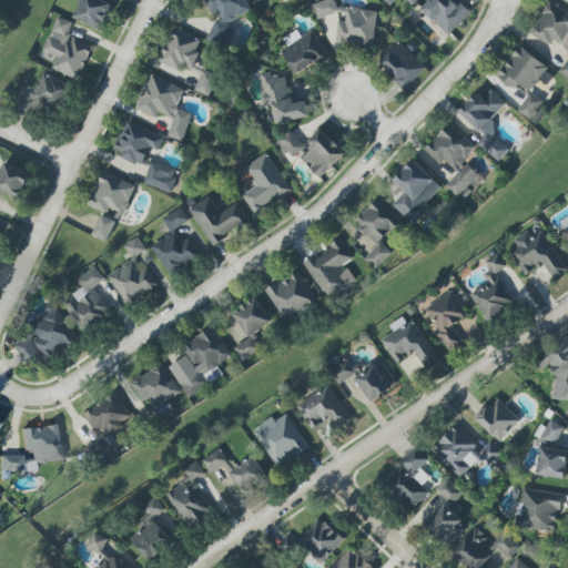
[(101,31),(112,4),(101,0),(79,0),(71,18),(101,31)]
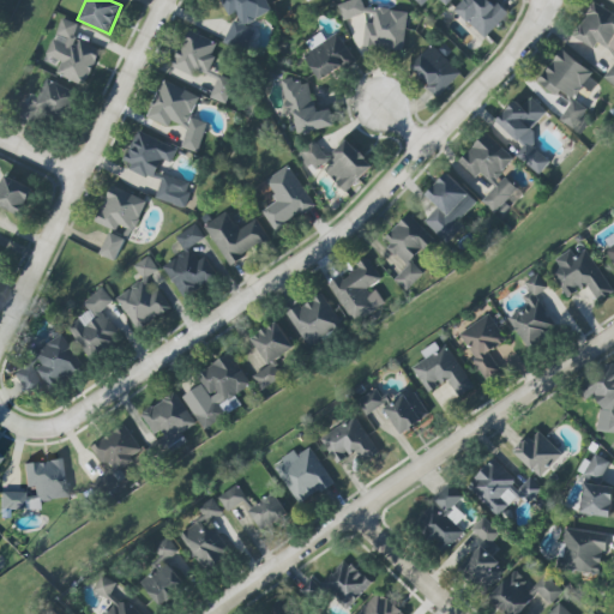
[(254,31),(250,24),(272,10),(265,0),(218,0),(226,11),(242,18),(230,25),(223,44),(242,52),(247,49),(254,31)]
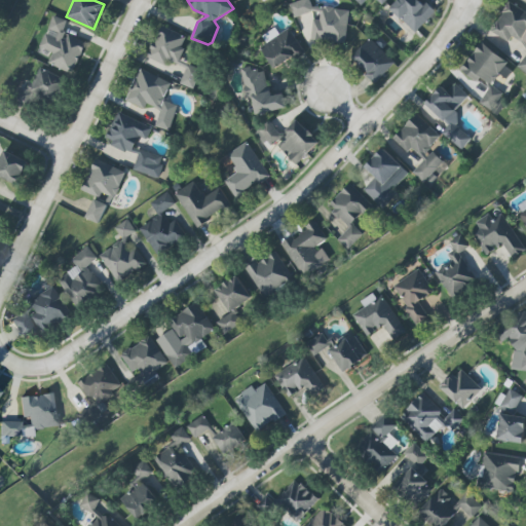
[(302,0),(289,3),(292,17),(312,11),(309,0),(302,0)]
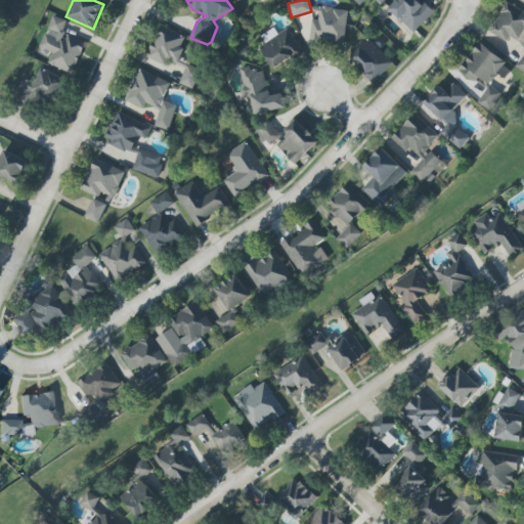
[(413,33),(432,12),(418,0),(395,0),(388,8),(413,33)]
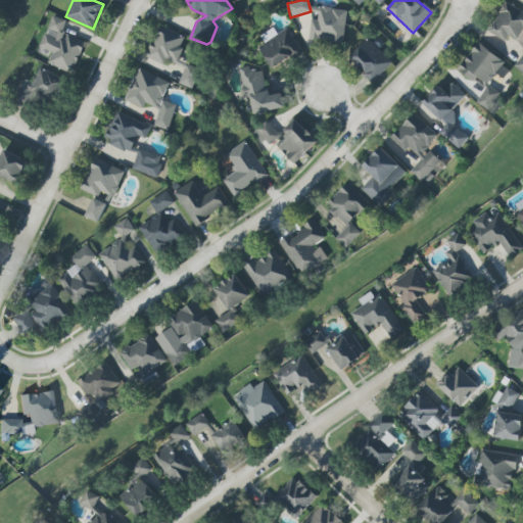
[(522,12),(505,1),(487,31),(505,42),(508,37),(522,45),(522,50),(513,67),(522,73),(522,12)]
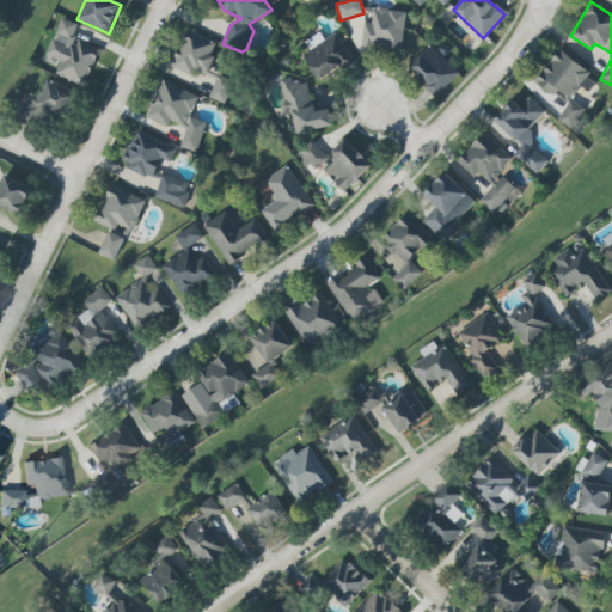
[(361,47),(402,51),(405,12),(373,8),(371,24),(363,23),(361,47)]
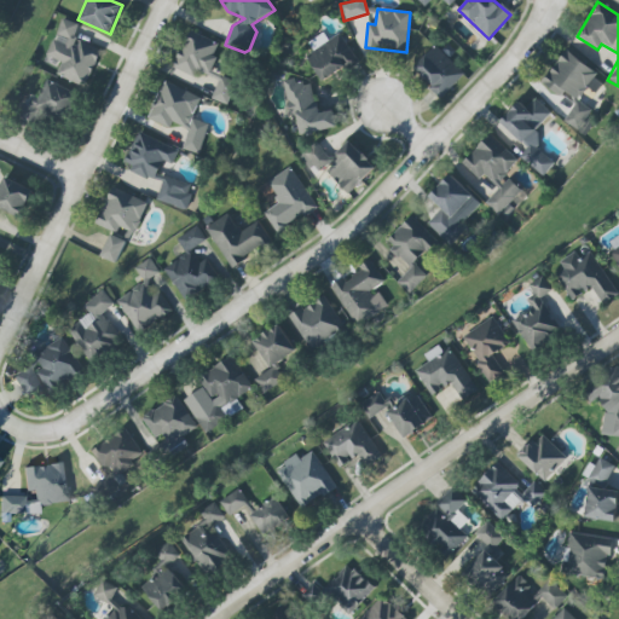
[(99,48),(74,39),(79,24),(62,18),(47,57),(61,62),(56,76),(86,87),(99,48)]
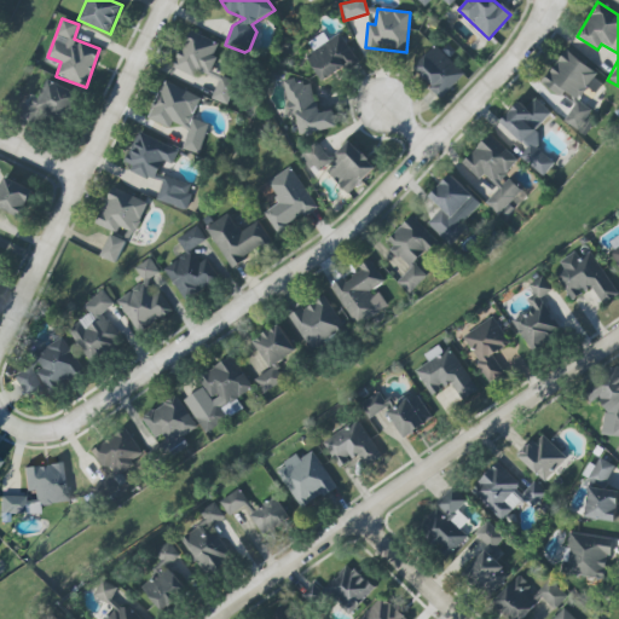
[(173,68),(195,77),(198,71),(208,75),(217,57),(213,55),(219,44),(190,30),(173,68)]
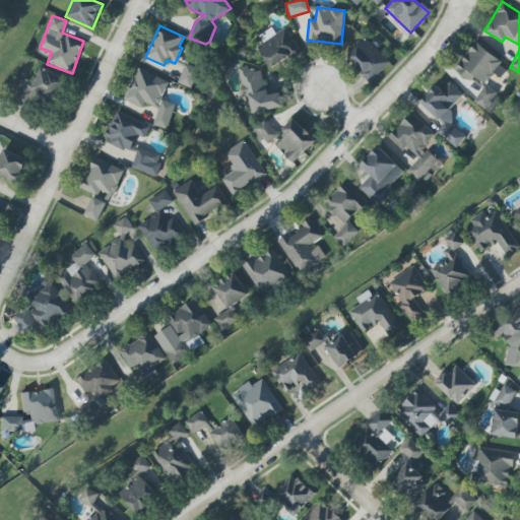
[(259,48),(269,68),(300,54),(286,27),(274,34),(272,28),(259,35),(263,45),(259,48)]
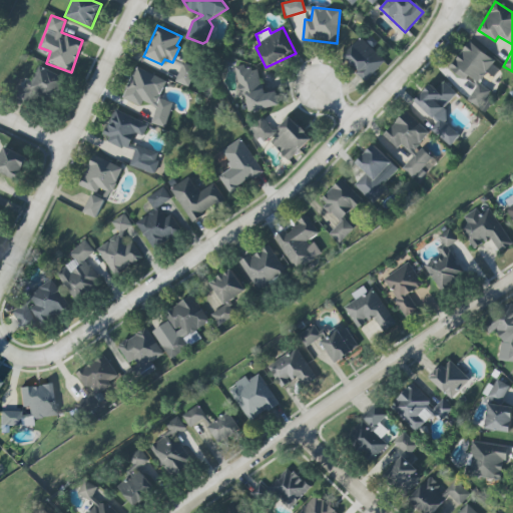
[(385,61),(360,38),(342,58),(367,81),(385,61)]
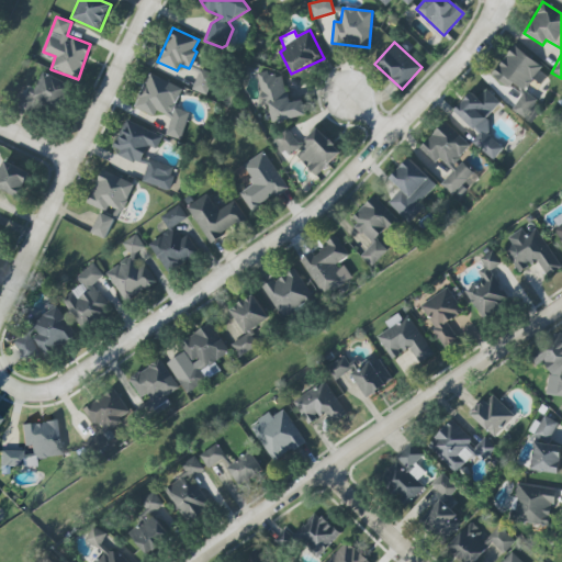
[(491,76),(508,88),(512,82),(524,91),(512,110),(528,121),(541,103),(525,91),(532,80),(540,86),(549,72),(512,46),(491,76)]
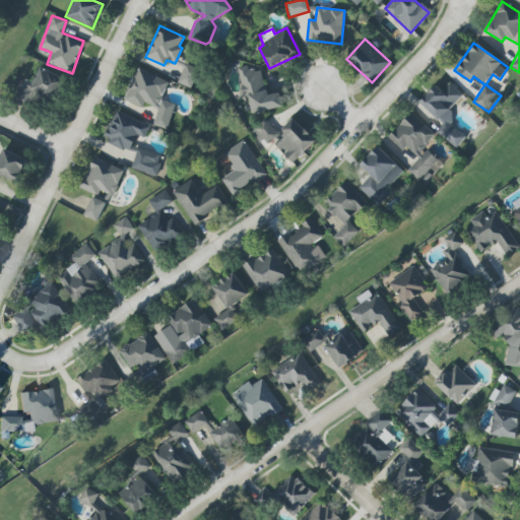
[(65,84),(40,64),(14,96),(24,105),(34,92),(49,105),(65,84)]
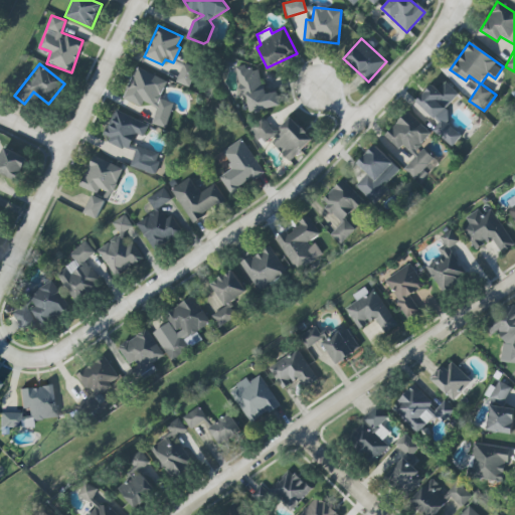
[(176,82),(188,88),(196,68),(184,63),(176,82)]
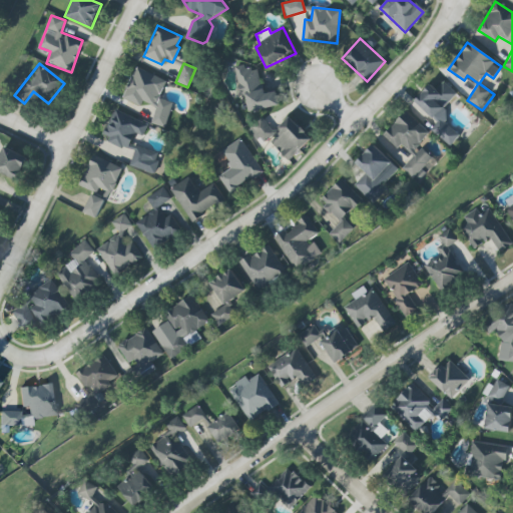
[(233,67),(240,96),(245,95),(248,112),(280,106),(277,91),(263,94),(258,69),(247,71),(245,64),(233,67)]
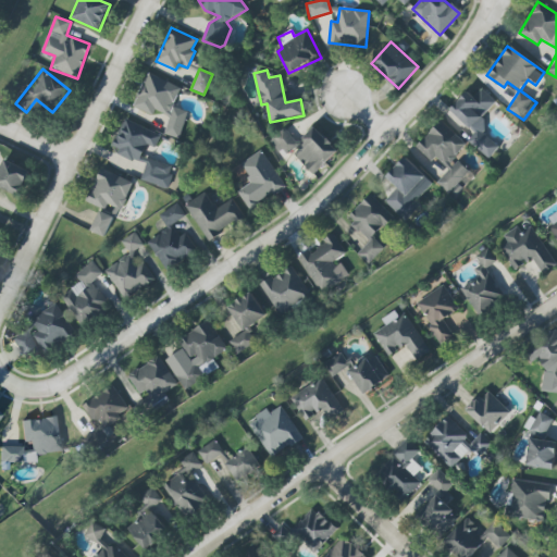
[(178,138),(187,112),(174,108),(181,85),(145,74),(134,109),(153,115),(155,111),(170,115),(164,134),(178,138)]
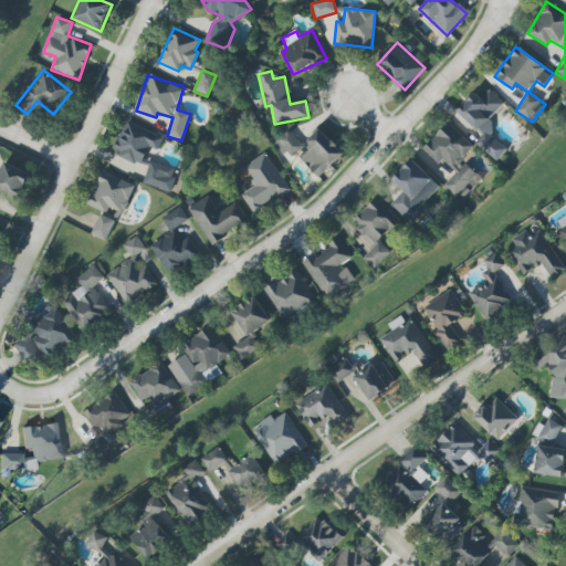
[(496,161),(506,149),(489,135),(496,126),(489,121),(503,102),(489,90),(481,98),(474,92),(458,113),(483,134),(474,144),(496,161)]
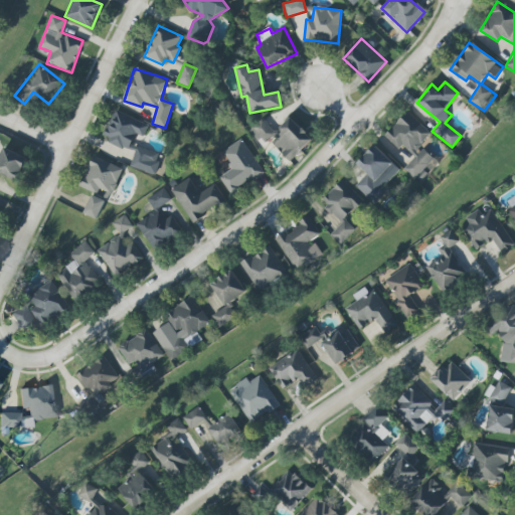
[(128,151),(136,134),(143,137),(149,125),(116,110),(102,138),(128,151)]
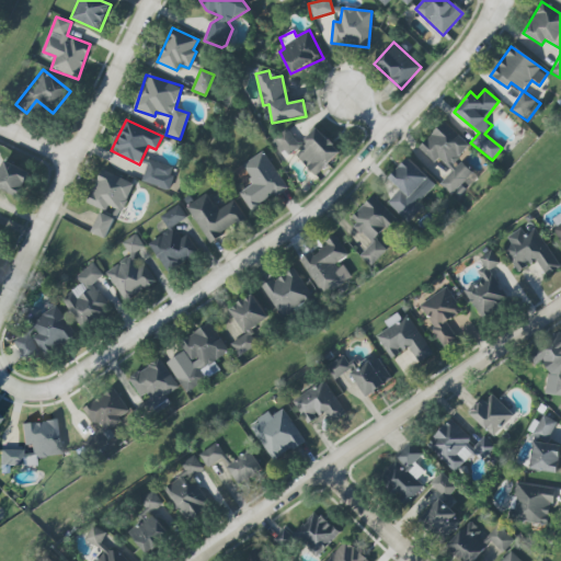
[(434,163),(438,159),(449,168),(470,146),(444,122),(419,149),(434,163)]
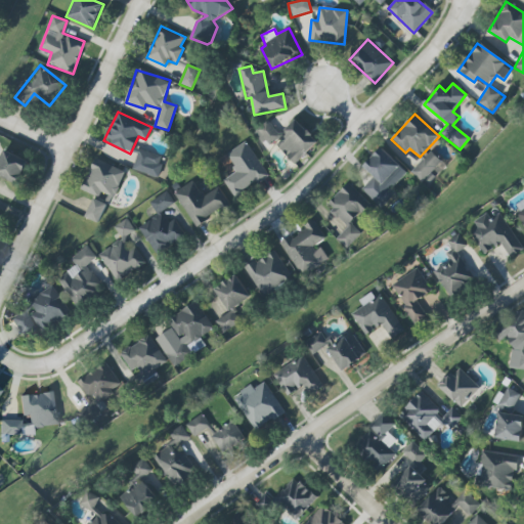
[(318,141),(296,119),(280,134),(266,121),(254,132),(269,147),(273,142),(295,165),(318,141)]
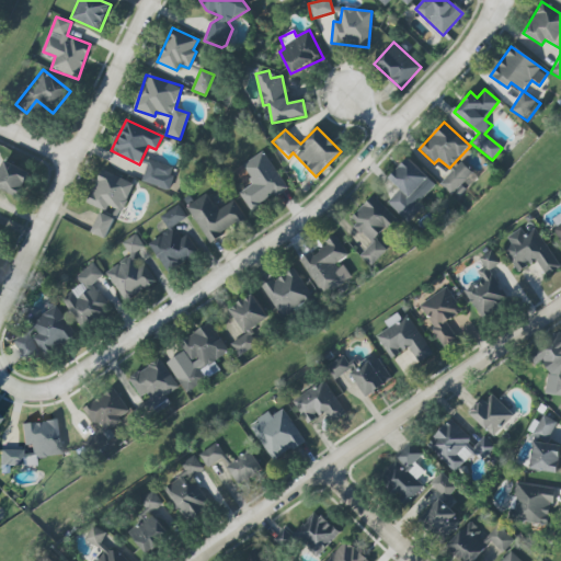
[(241,165),(253,183),(239,193),(250,210),(286,187),(263,151),(241,165)]
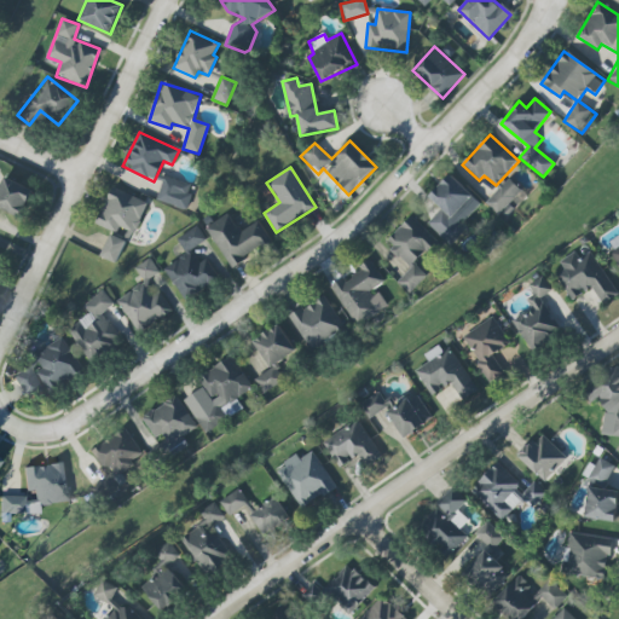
[(468,229),(455,215),(473,197),(450,175),(428,197),(441,208),(426,224),(450,247),(468,229)]
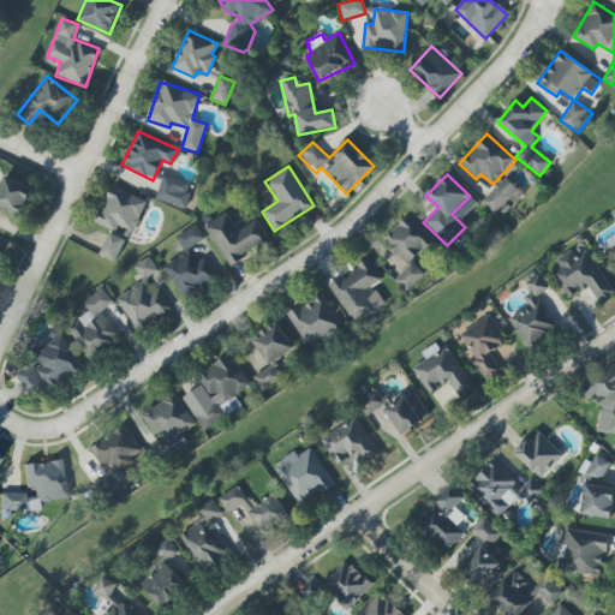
[(156,199),(185,209),(193,185),(163,175),(156,199)]
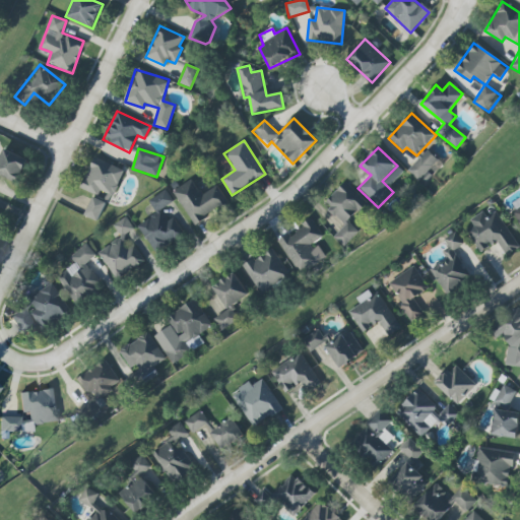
[(28,158),(3,149),(0,156),(0,176),(19,183),(28,158)]
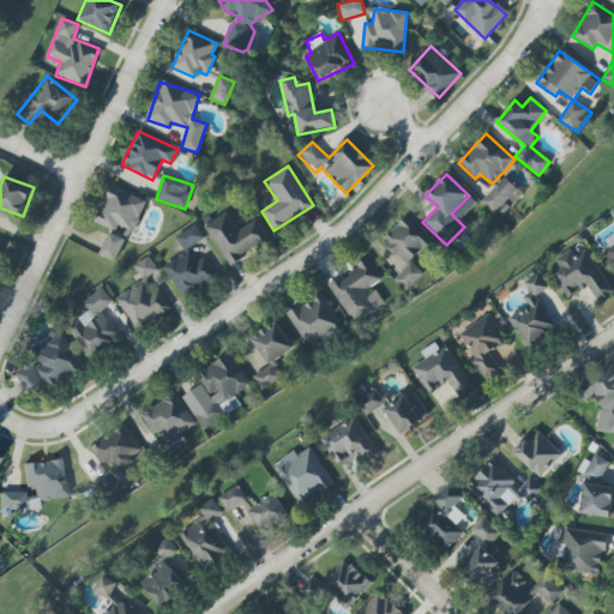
[(497,216),(511,200),(513,203),(522,193),(504,176),(481,200),(497,216)]
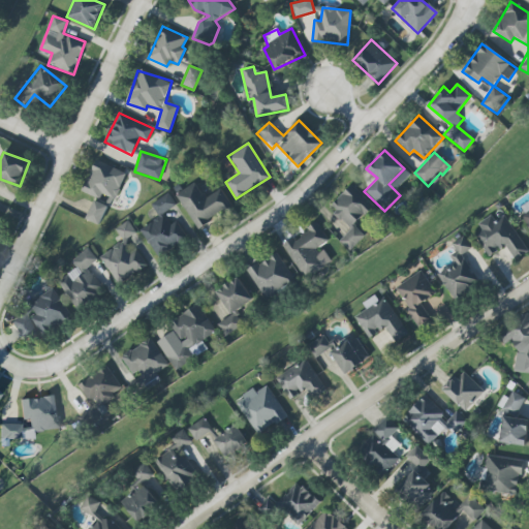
[(123,172),(95,160),(83,193),(94,197),(86,219),(102,226),(123,172)]
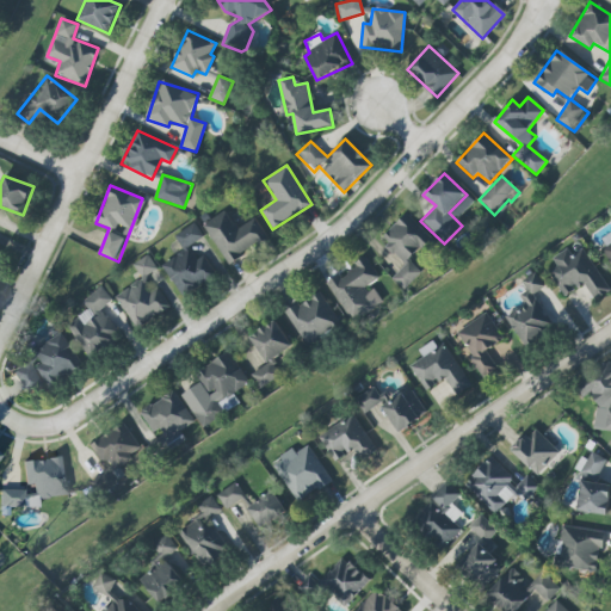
[(203,224),(227,264),(269,239),(254,216),(238,227),(227,209),(203,224)]
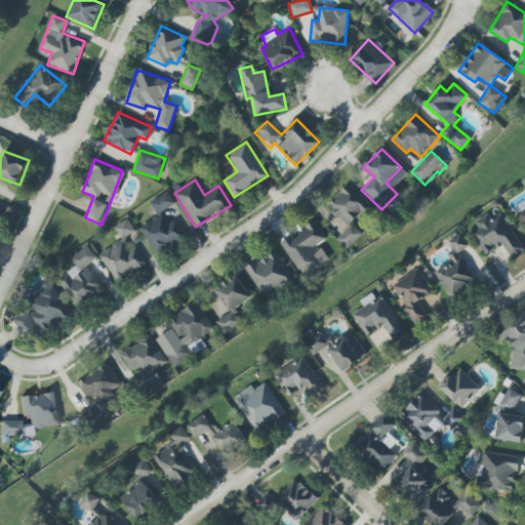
[(326,206),(348,228),(336,239),(347,249),(362,234),(351,223),(358,215),(360,218),(371,206),(349,184),(326,206)]
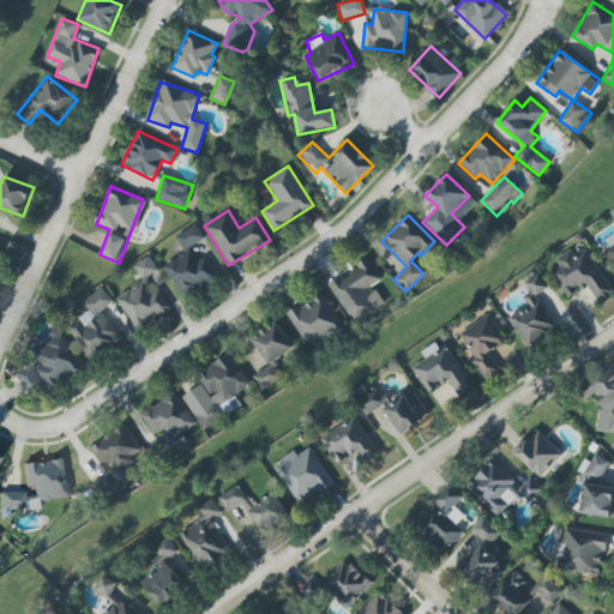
[(162,265),(184,299),(217,277),(204,257),(197,262),(188,248),(204,239),(194,224),(175,238),(185,252),(162,265)]
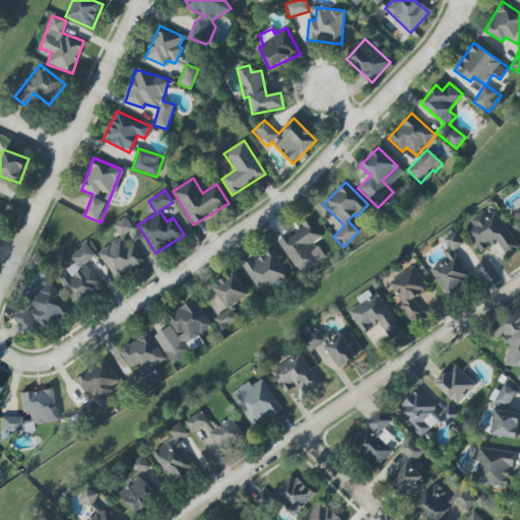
[(519,206),(511,213),(519,224),(519,206)]
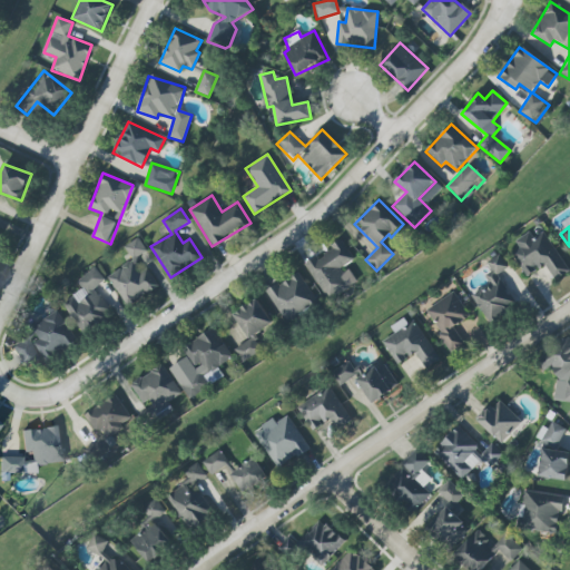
[(568,269),(544,232),(534,238),(530,232),(514,242),(520,251),(513,255),(526,275),(543,264),(553,278),(568,269)]
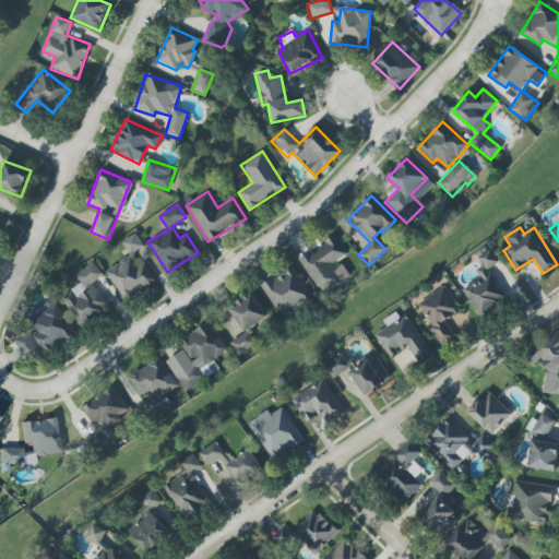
[(155,282),(134,252),(144,247),(134,233),(121,242),(130,254),(105,271),(126,301),(155,282)]
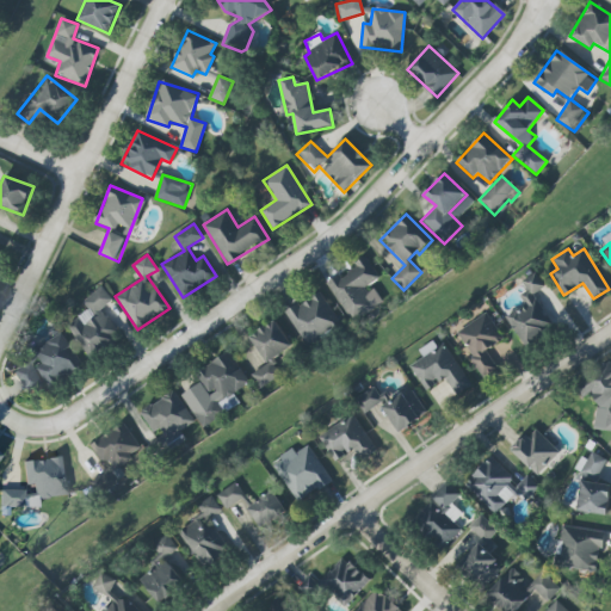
[(325,283),(353,323),(383,302),(371,287),(381,279),(365,258),(340,276),(338,273),(325,283)]
